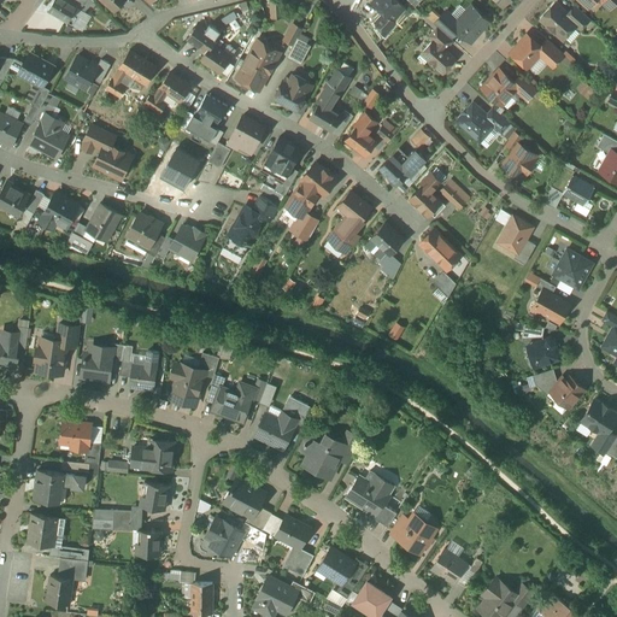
[(78,6),(68,0),(54,0),(50,10),(69,22),(72,23),(77,16),(75,15),(75,13),(74,12),(78,6)]
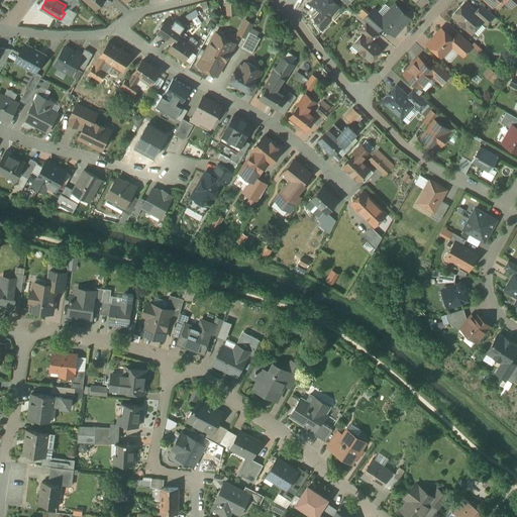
[(77,0),(57,0),(66,5),(70,9),(77,0)]
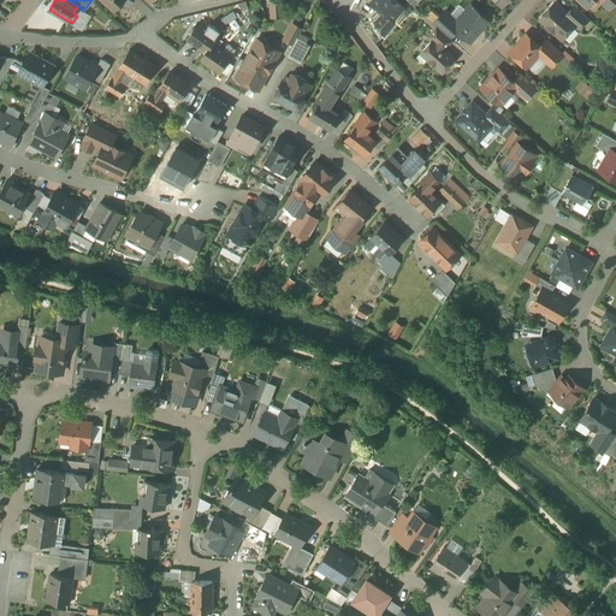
[(100,0),(106,5),(107,4),(114,11),(124,0),(100,0)]
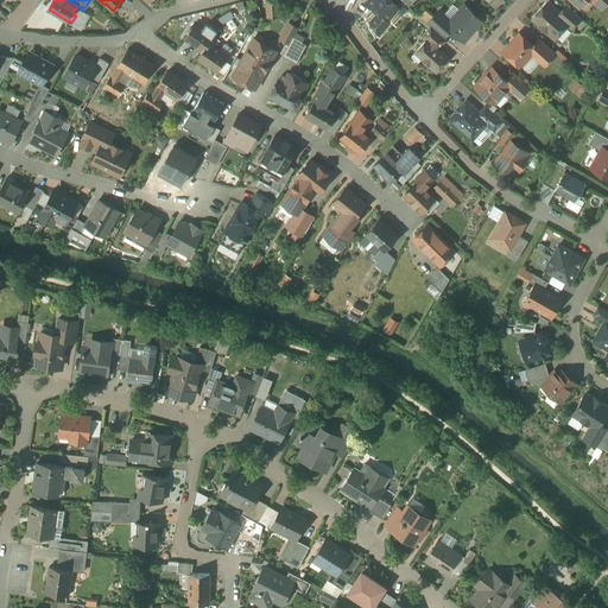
[(399,6),(392,0),(369,0),(368,2),(378,12),(387,20),(387,19),(399,6)]
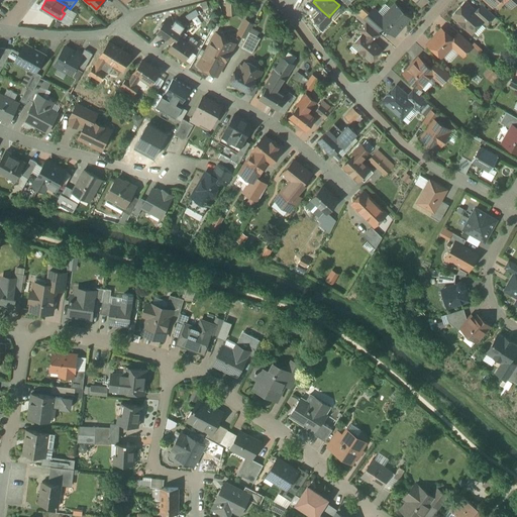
[(235,1),(227,1),(228,14),(236,13),(235,1)]
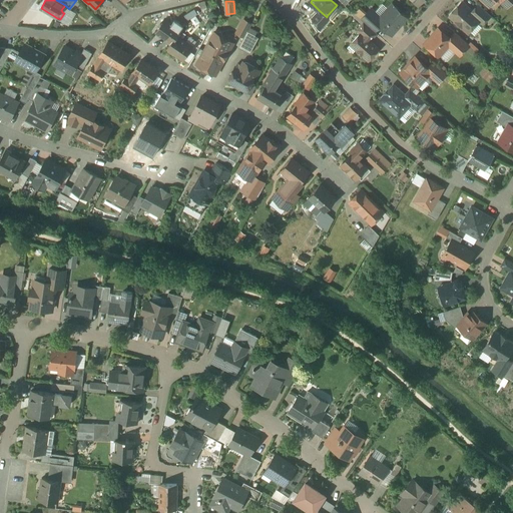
[(467,9),(465,7),(465,6),(461,3),(450,15),(456,20),(456,22),(460,27),(462,27),(468,32),(480,19),(480,18),(472,11),(470,9),(467,9)]
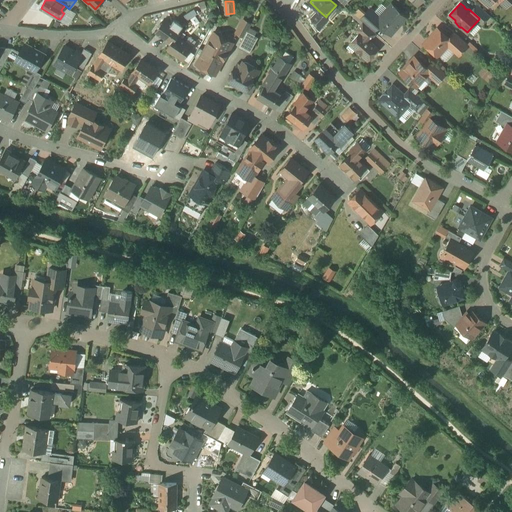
[(380,17),(376,21),(380,24),(391,34),(406,17),(405,16),(405,13),(401,10),(399,10),(392,4),(380,17)]
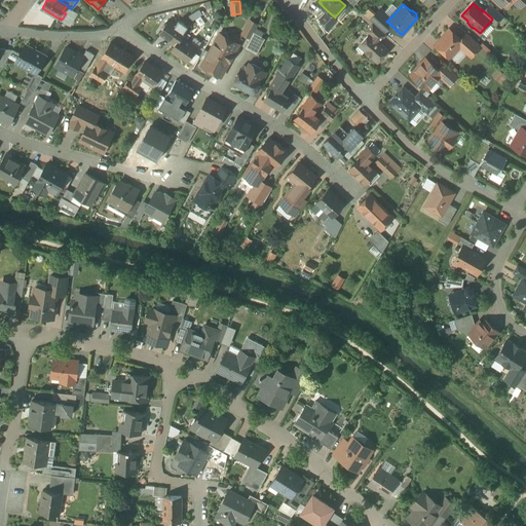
[(502,15),(490,5),(484,11),(492,19),(492,20),(496,24),(502,15)]
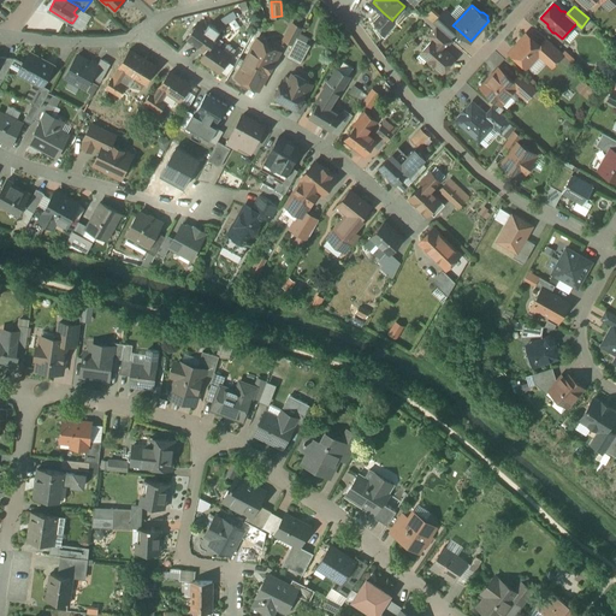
[(445,10),(434,23),(437,25),(450,37),(457,29),(452,25),(457,21),(445,10)]
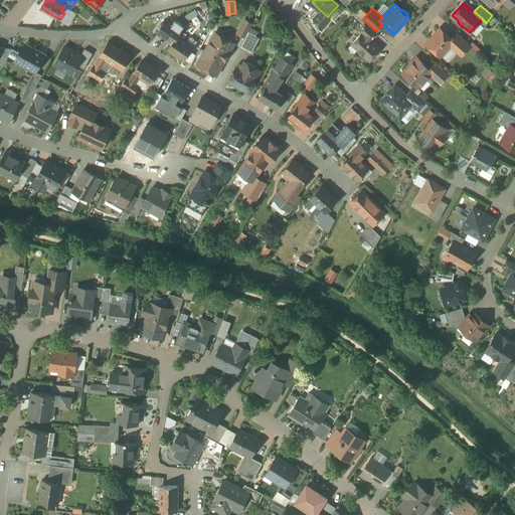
[(328,17),(320,10),(313,18),(321,30),(331,19),(328,16),(328,17)]
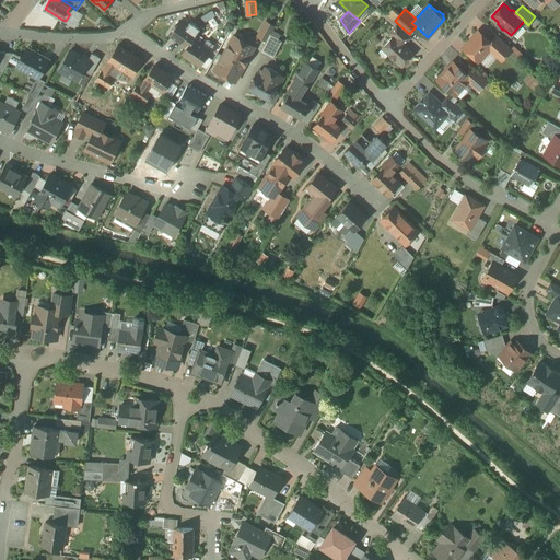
[(197,33),(181,21),(178,25),(175,25),(173,28),(174,32),(171,35),(182,43),(182,44),(186,47),(193,38),(197,33)]
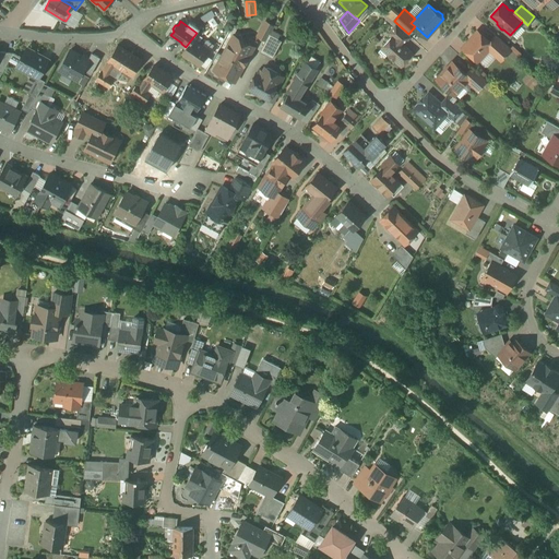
[(265,21),(258,35),(266,40),(270,34),(269,34),(271,31),(274,25),(265,21)]
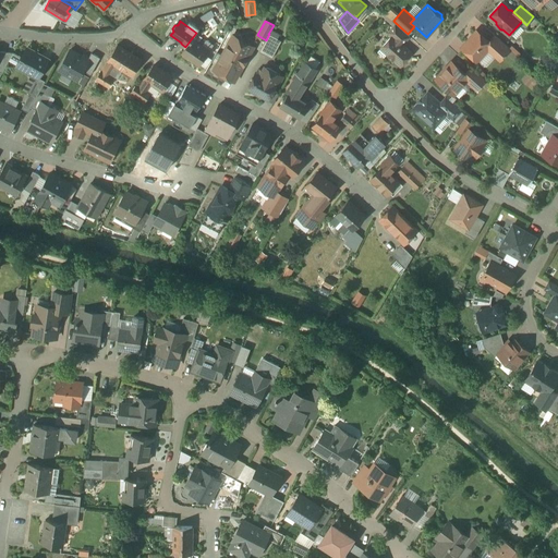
[(408,34),(396,23),(388,32),(392,36),(392,35),(403,45),(410,36),(408,34)]
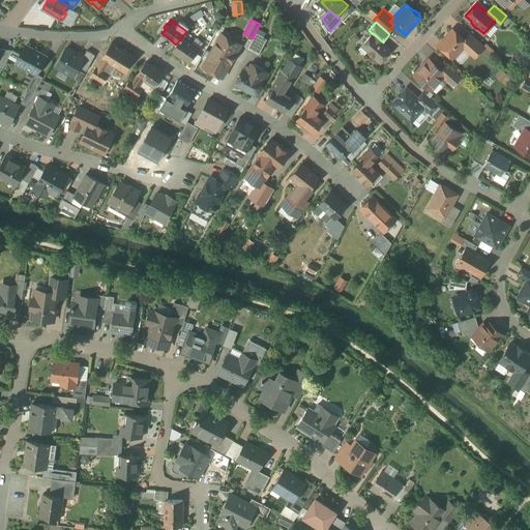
[(453,29),(439,45),(453,58),(455,56),(458,56),(461,52),(460,50),(464,46),(467,42),(465,40),(453,29)]
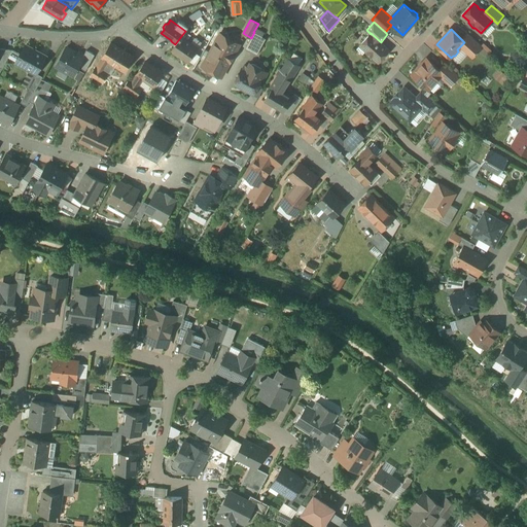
[(261,36),(254,32),(251,38),(245,48),(257,55),(266,39),(261,36)]
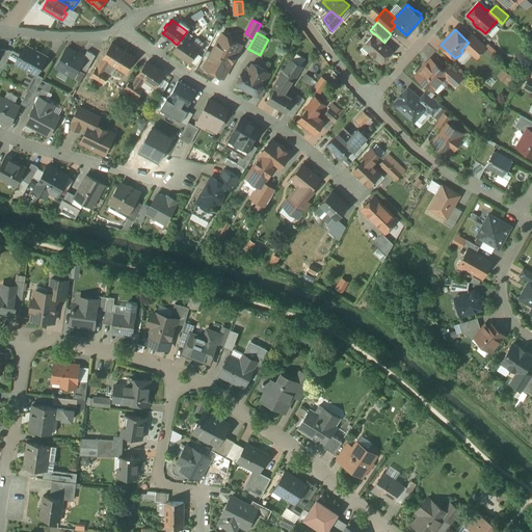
[(222,33),(205,67),(223,77),(234,59),(236,57),(235,56),(242,44),(228,36),(228,35),(225,33),(224,34),(222,33)]
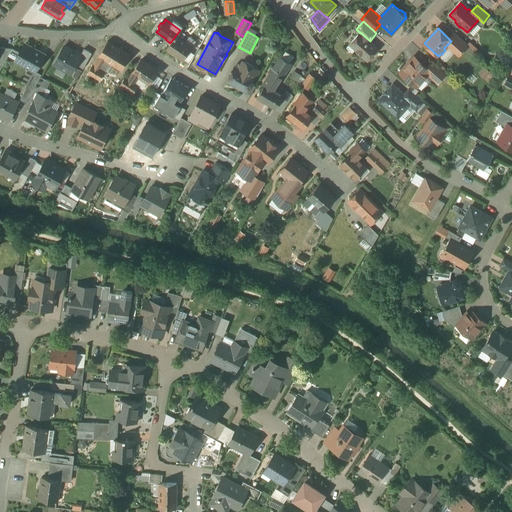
[(370,41),(360,32),(360,33),(352,42),(357,47),(356,49),(356,52),(359,55),(362,55),(368,60),(378,48),(370,41)]
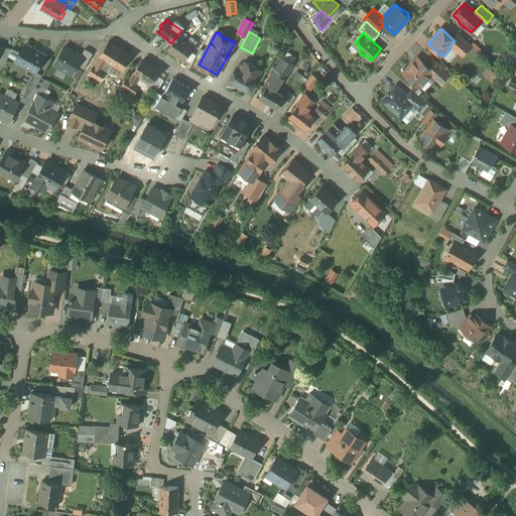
[(472,44),(459,32),(453,39),(455,41),(452,44),(463,54),(472,44)]
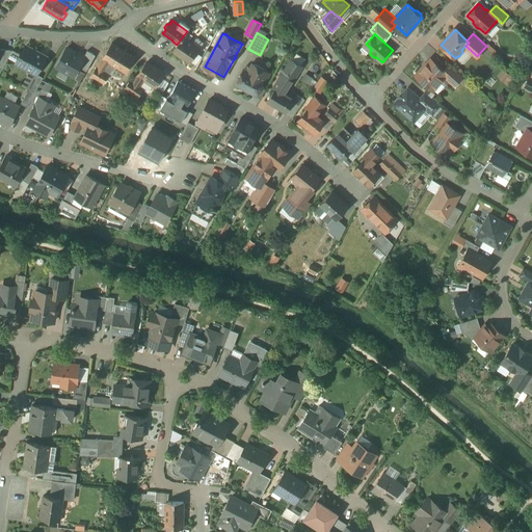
[(183,36),(177,45),(174,50),(176,52),(175,52),(180,56),(181,55),(190,62),(200,49),(183,36)]
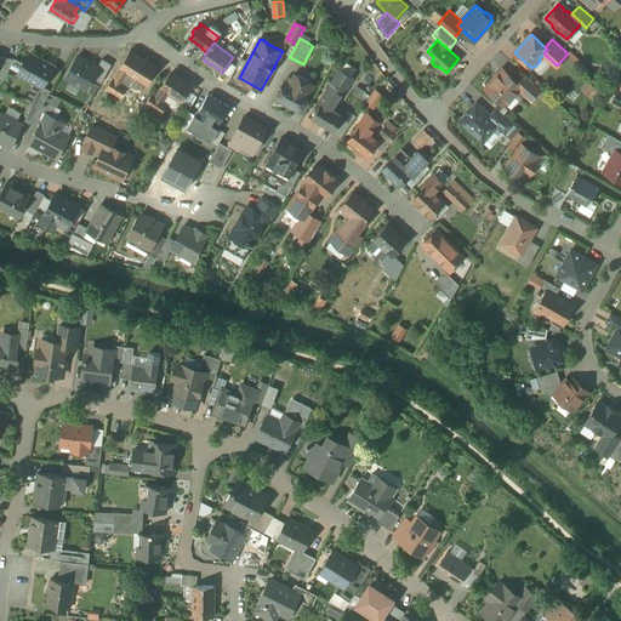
[(159,67),(131,50),(120,67),(114,78),(127,86),(130,89),(137,78),(148,84),(159,67)]
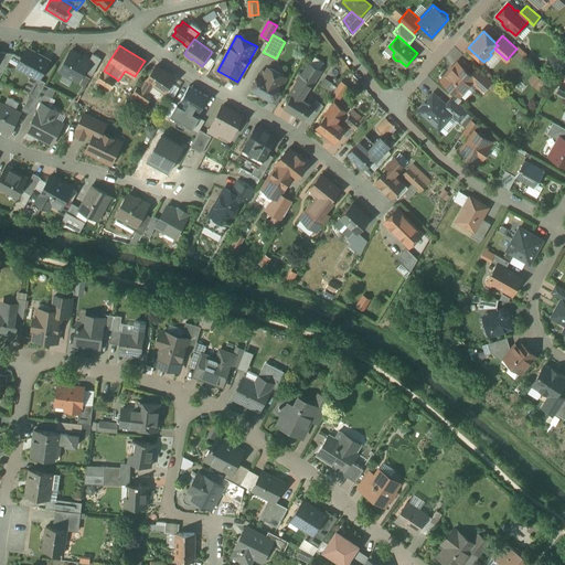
[(394,52),(388,46),(383,52),(388,57),(393,54),(394,52)]
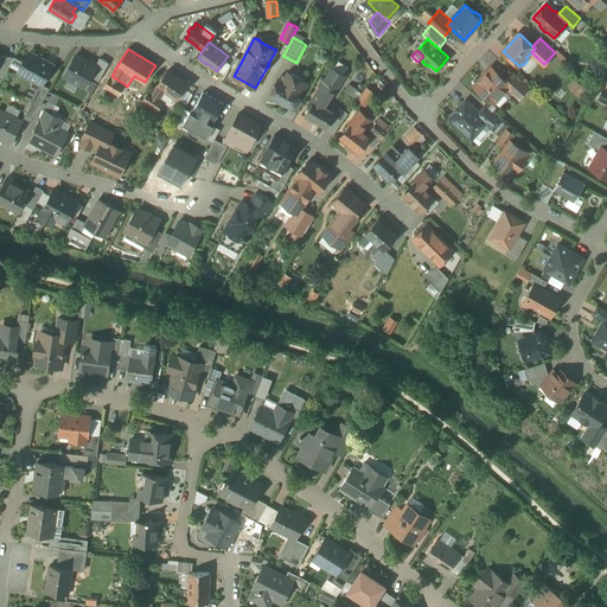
[(53,65),(30,52),(19,71),(39,82),(43,84),(53,65)]
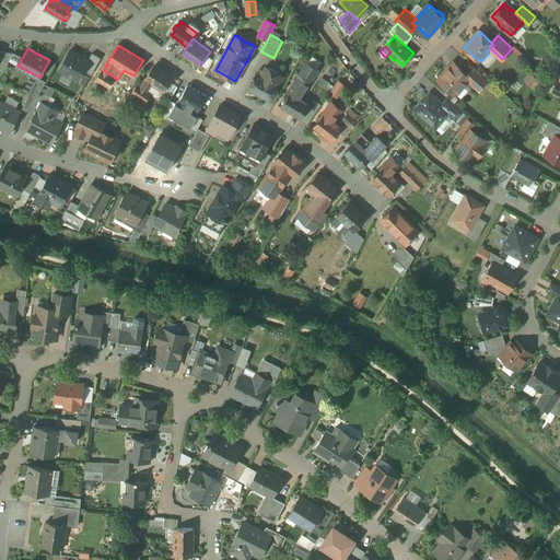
[(70,50),(59,70),(78,80),(83,70),(89,60),(88,60),(70,50)]
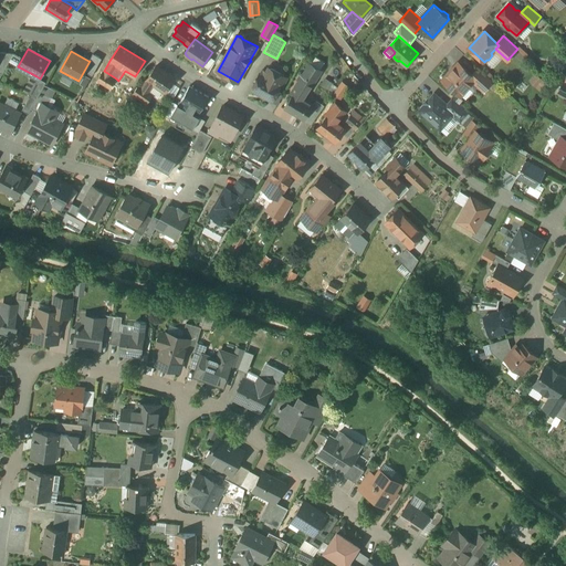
[(13,53),(0,52),(0,72),(3,73),(13,53)]
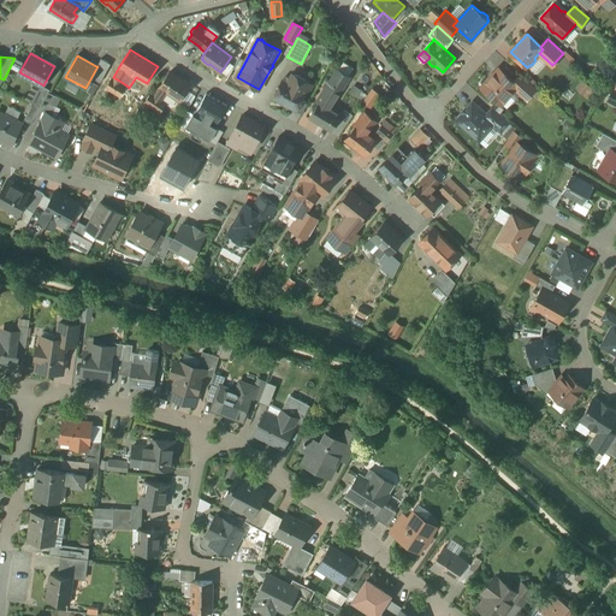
[(111,64),(101,58),(96,66),(98,66),(92,77),(100,83),(111,64)]
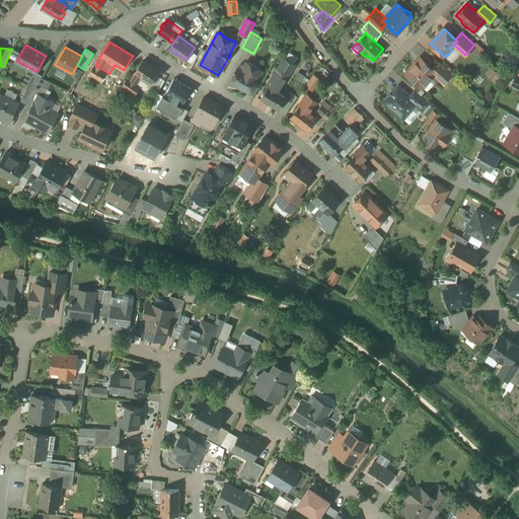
[(284,58),(268,84),(270,86),(271,85),(278,89),(280,85),(282,86),(295,64),(284,58)]
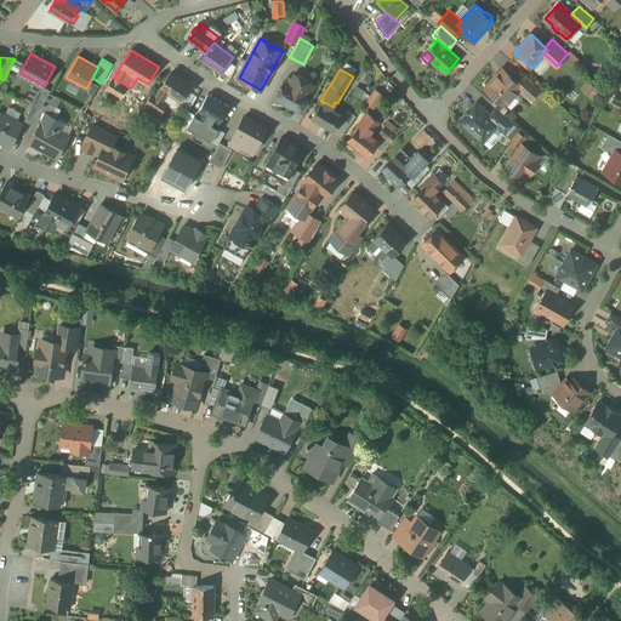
[(518,81),(503,69),(486,87),(505,104),(519,90),(522,86),(518,81)]
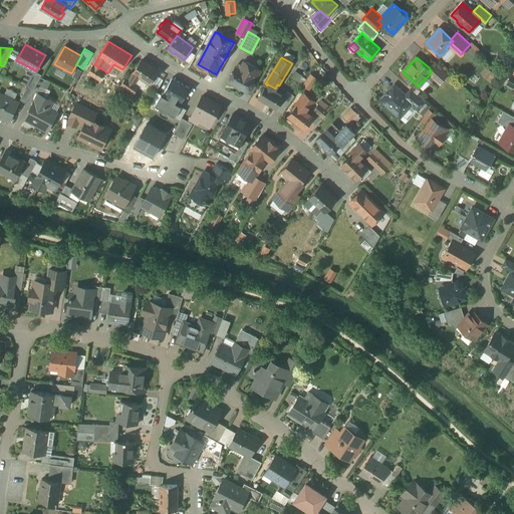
[(160,70),(143,59),(134,72),(130,78),(136,83),(140,76),(151,83),(157,74),(160,70)]
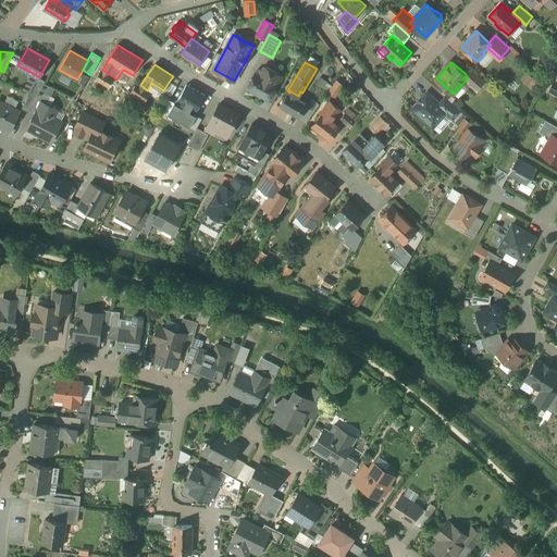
[(485,79),(471,66),(465,73),(468,77),(466,81),(477,89),(485,79)]
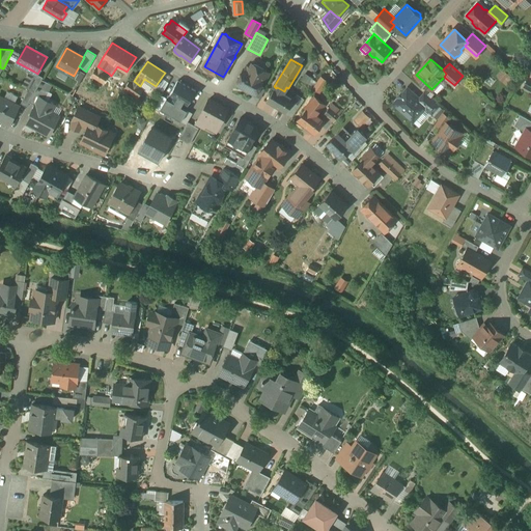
[(250,67),(246,65),(245,70),(244,70),(236,84),(256,94),(263,80),(251,73),(253,70),(250,67)]
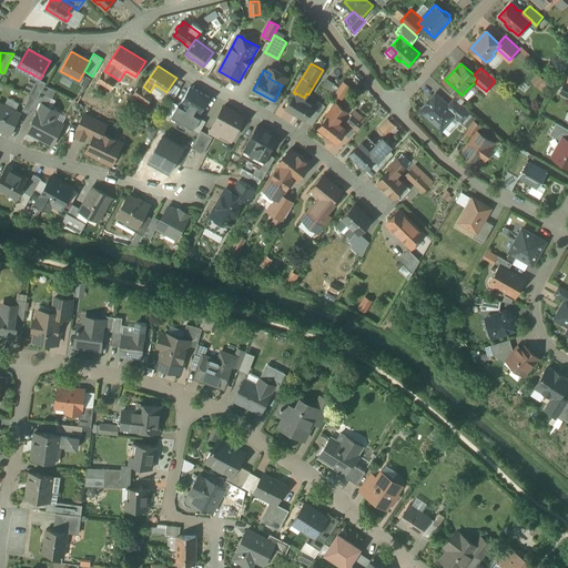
[(285,78),(270,70),(267,72),(271,74),(269,78),(282,85),(285,78)]
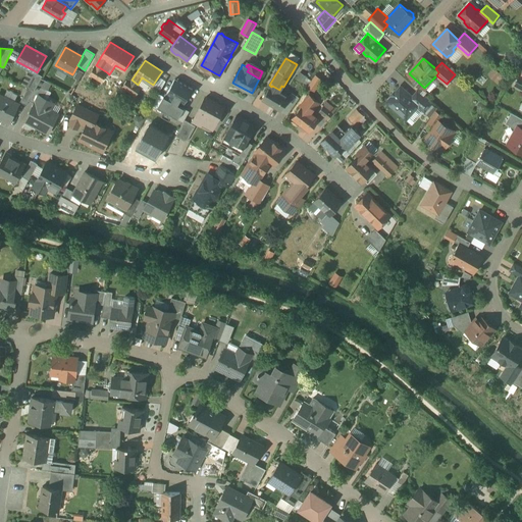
[(96,65),(90,73),(102,81),(107,72),(96,65)]
